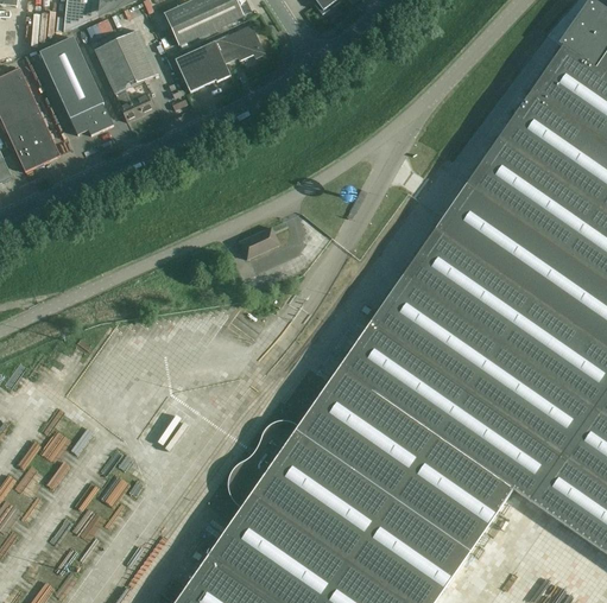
[(65,0),(62,29),(126,0),(65,0)]
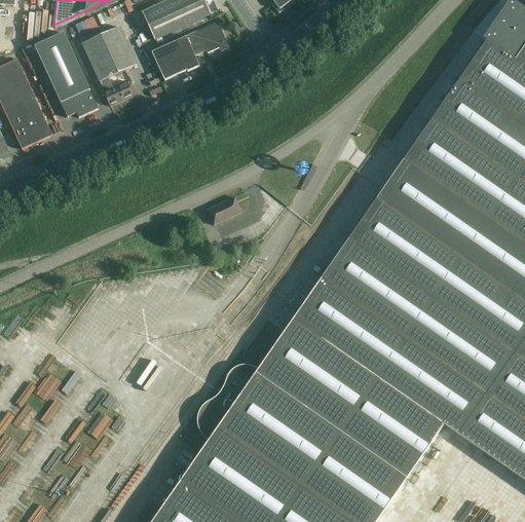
[(210,11),(209,9),(204,0),(160,0),(141,9),(153,38),(210,11)]
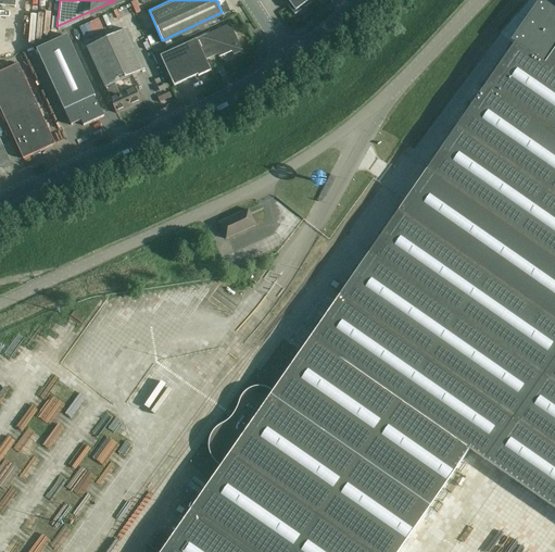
[(285,0),(293,11),(307,0),(285,0)]
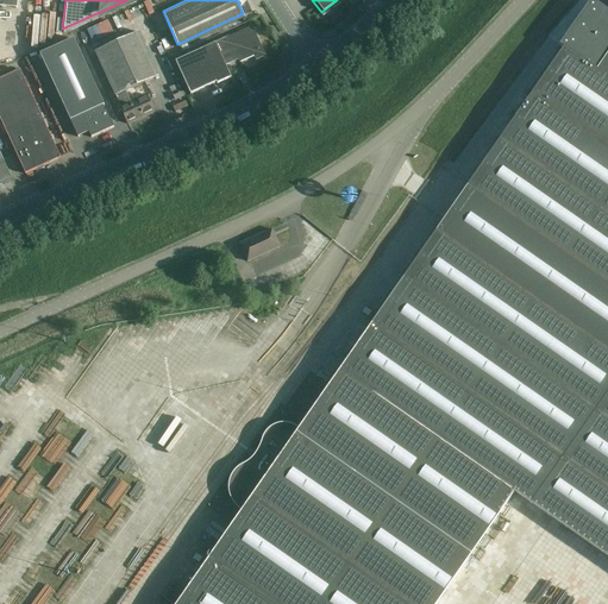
[(431,603),(513,489),(607,555),(607,8),(595,1),(564,45),(563,44),(298,425),(296,427),(294,425),(290,423),(287,422),(284,421),(281,421),(277,422),(274,423),(270,425),(268,427),(265,431),(264,433),(263,436),(262,440),(262,444),(263,447),(263,451),(261,452),(257,450),(254,454),(257,457),(257,460),(254,460),(250,460),(246,460),(243,461),(239,464),(237,466),(234,469),(232,471),(231,474),(230,478),(230,482),(230,485),(230,489),(231,492),(232,495),(234,498),(237,501),(239,503),(242,504),(240,507),(171,603),(431,603)]
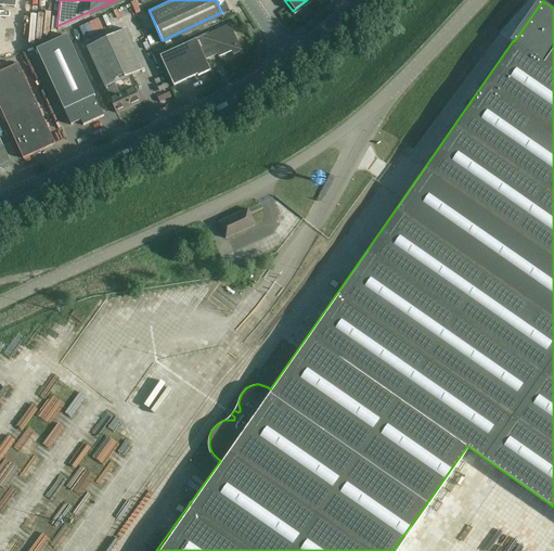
[(207,28),(195,34),(201,49),(206,47),(213,43),(216,51),(217,53),(230,48),(232,51),(241,48),(229,21),(207,29),(207,28)]
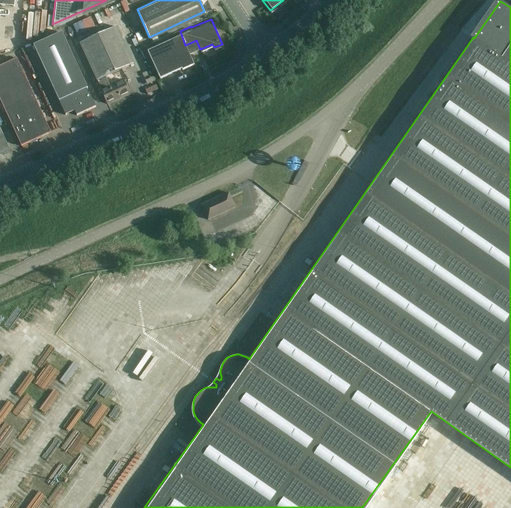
[(108,82),(105,74),(132,61),(115,24),(78,40),(106,102),(129,91),(122,76),(108,82)]
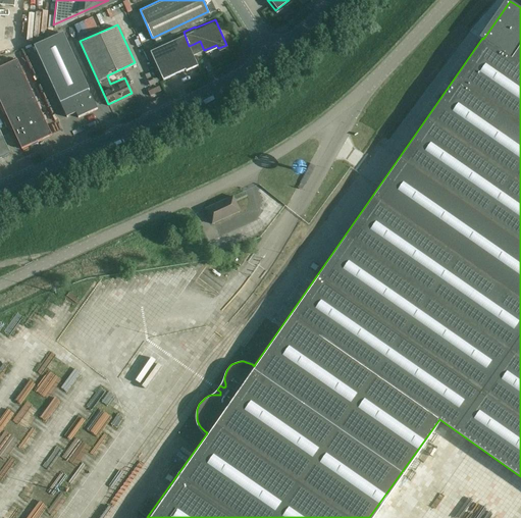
[(62,30),(33,43),(65,114),(74,110),(76,114),(97,106),(90,92),(89,92),(87,87),(88,87),(62,30)]
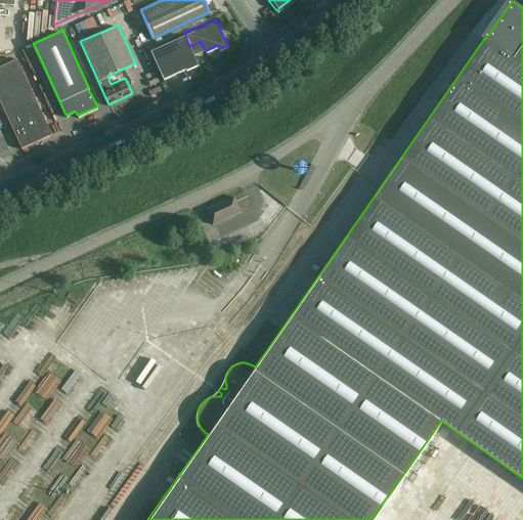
[(172,39),(149,49),(163,78),(185,68),(185,69),(192,66),(198,63),(192,53),(192,51),(193,51),(194,46),(194,44),(189,46),(184,32),(183,33),(171,38),(172,39)]
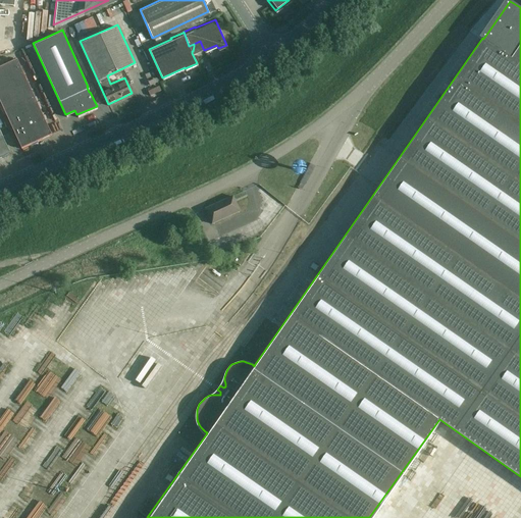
[(16,56),(0,64),(0,101),(20,146),(51,133),(16,56)]
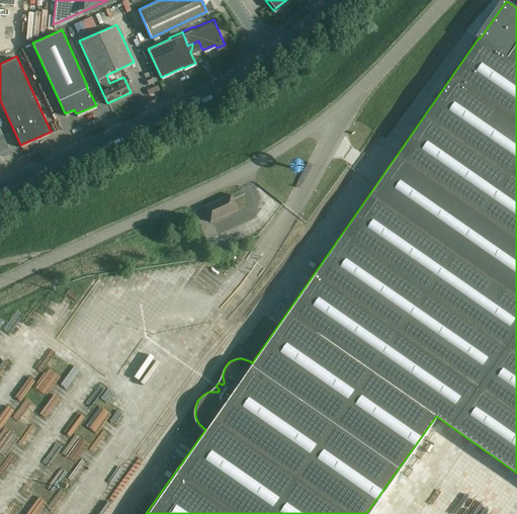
[(0,154),(9,150),(0,129),(0,154)]
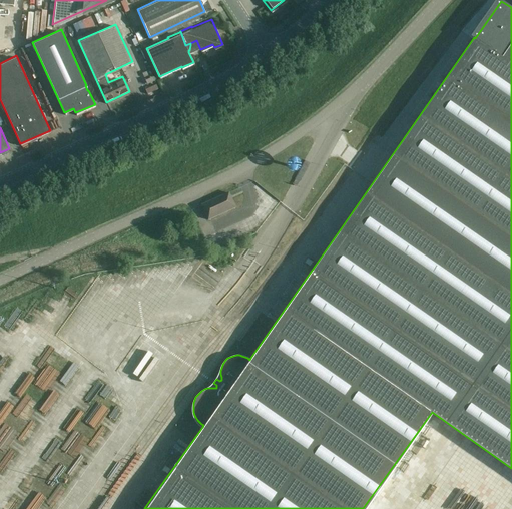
[(228,189),(200,202),(207,217),(235,204),(228,189)]
